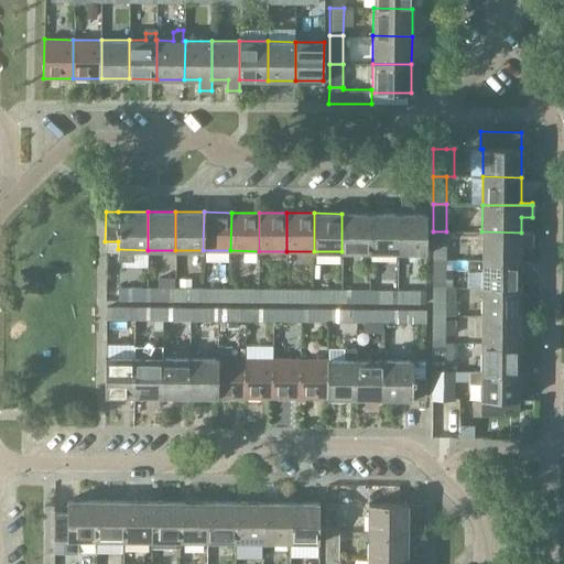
[(369,252),(370,214),(342,214),(342,251),(369,252)]
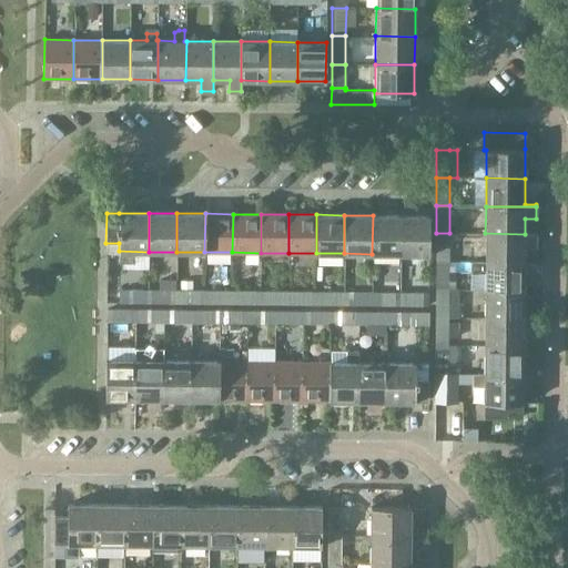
[(399,254),(401,215),(373,215),(372,254),(399,254)]
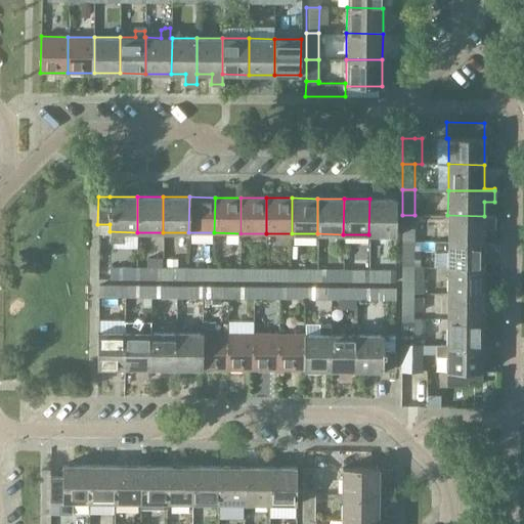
[(396,234),(396,199),(369,199),(368,234),(396,234)]
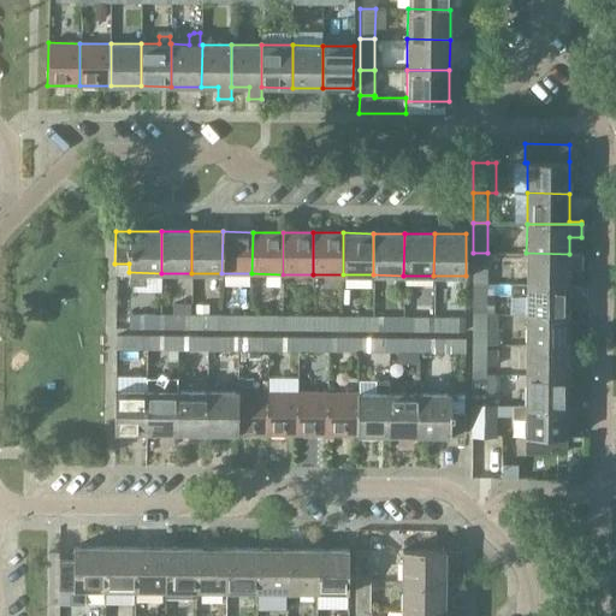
[(486,284),(487,253),(473,253),(472,284),(486,284)]
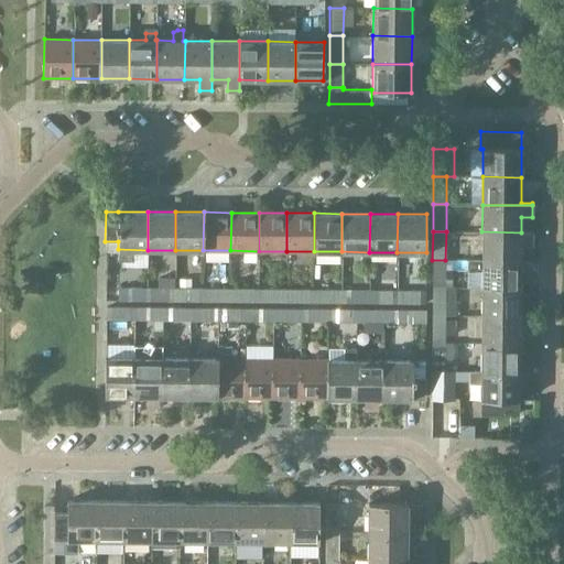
[(532,232),(521,232),(481,231),(481,260),(520,260),(520,246),(532,246),(532,232)]
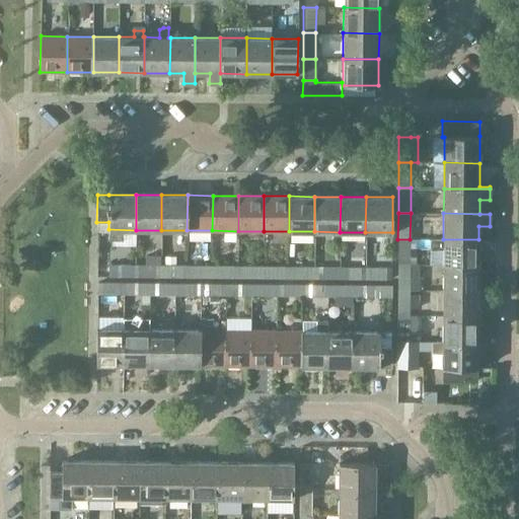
[(410,264),(410,239),(397,239),(397,264),(410,264)]
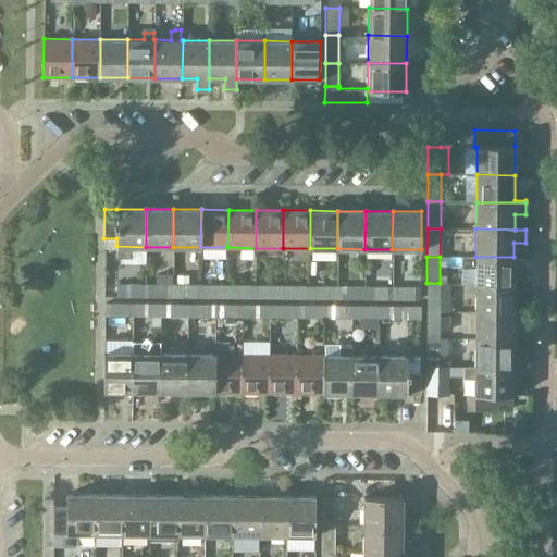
[(514,257),(475,257),(462,257),(462,268),(475,268),(475,284),(514,284),(514,257)]
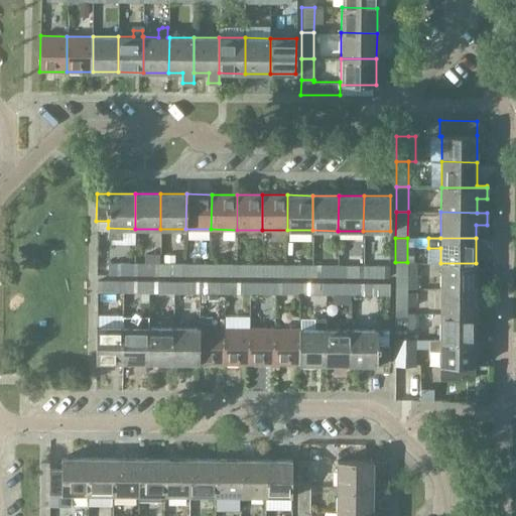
[(407,288),(407,262),(395,262),(395,288),(407,288)]
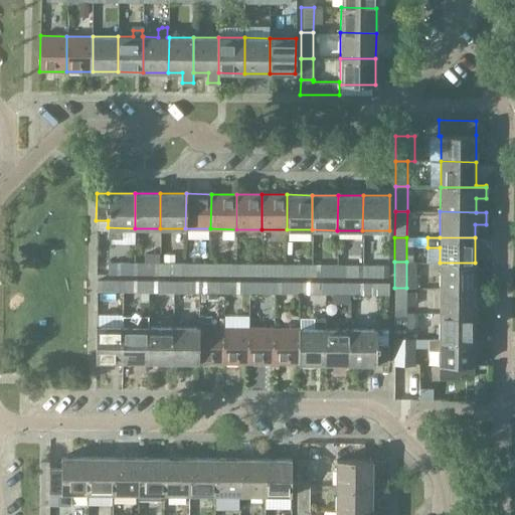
[(134,275),(134,263),(108,263),(109,275),(134,275)]
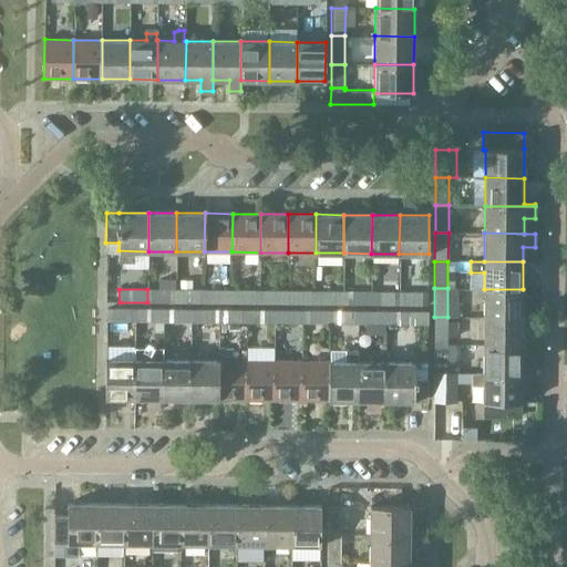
[(176,302),(176,289),(147,289),(147,302),(176,302)]
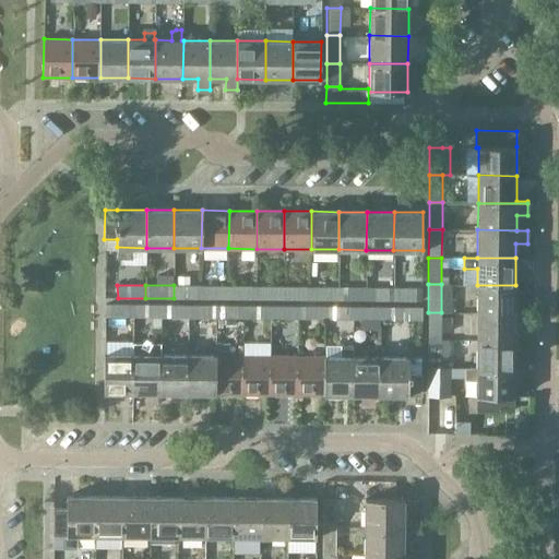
[(201,298),(201,285),(174,285),(174,298),(201,298)]
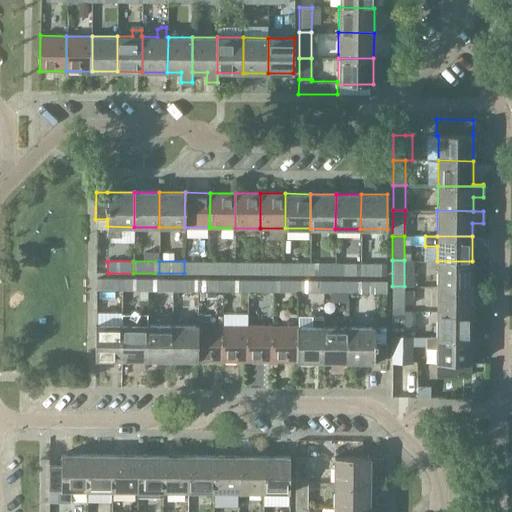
[(209,273),(209,262),(184,261),(184,273),(209,273)]
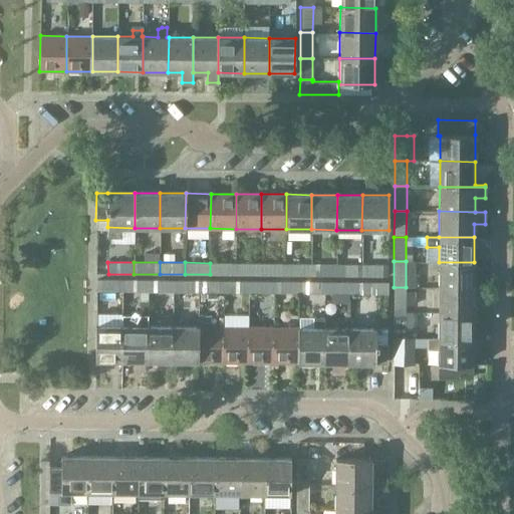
[(474,287),(474,262),(439,262),(439,287),(474,287)]
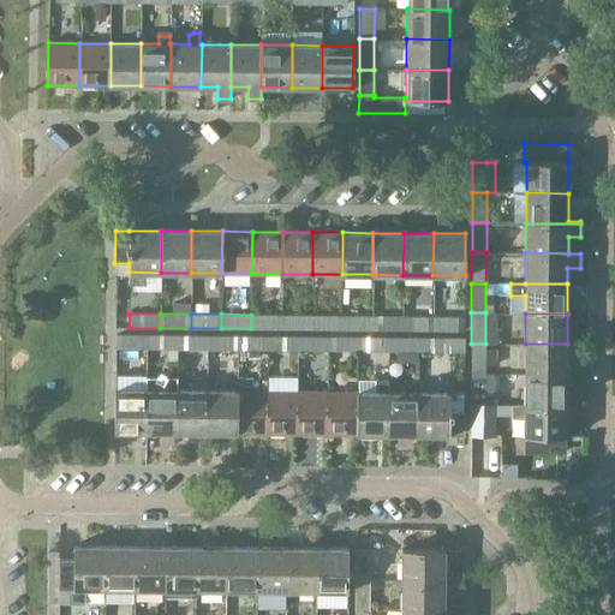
[(281,328),(281,315),(251,315),(251,328),(281,328)]
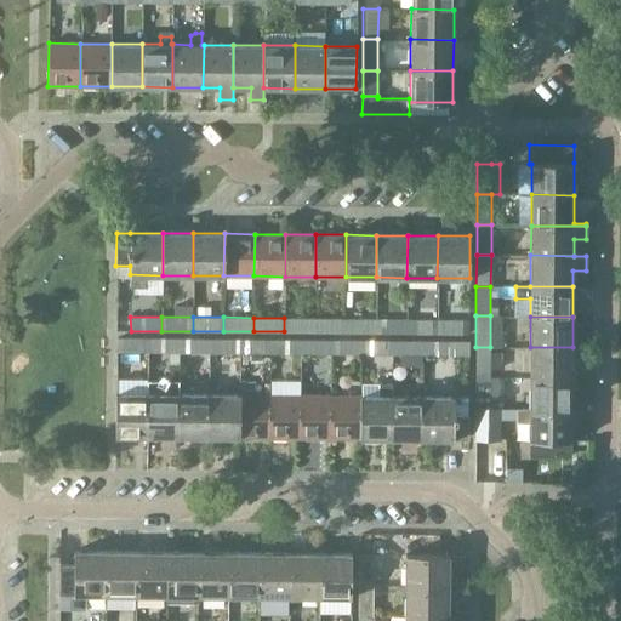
[(314,332),(314,318),(284,318),(284,331),(314,332)]
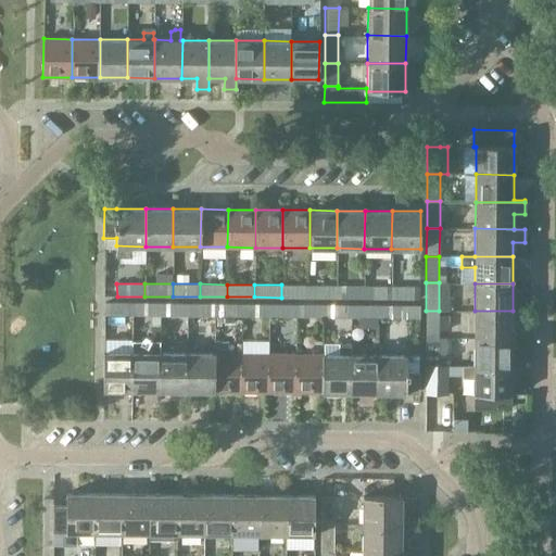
[(310,298),(310,285),(281,285),(281,298),(310,298)]
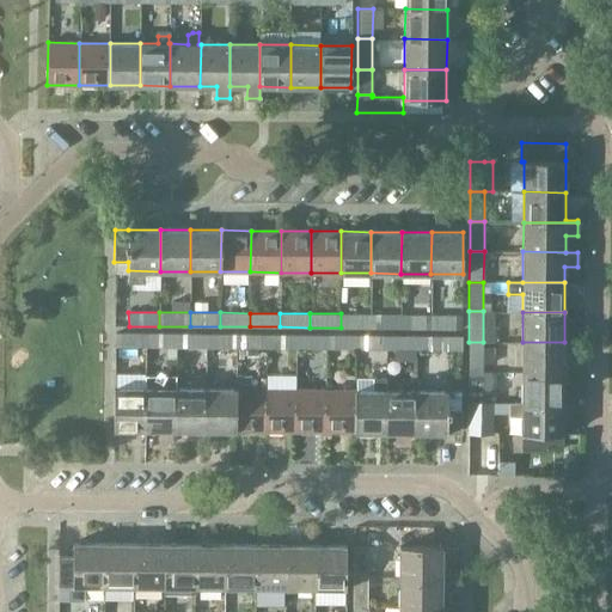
[(371,328),(371,314),(341,313),(341,328),(371,328)]
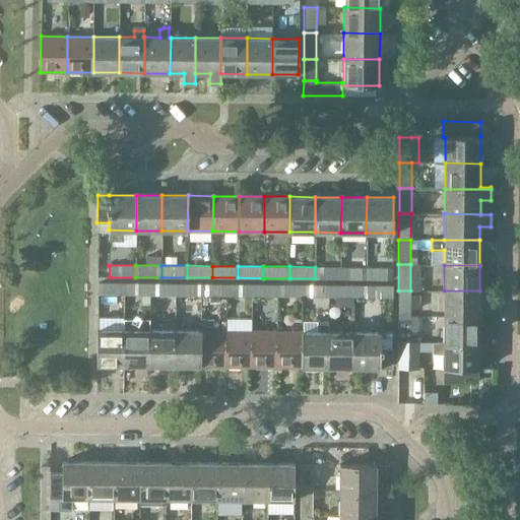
[(340,278),(340,267),(315,267),(315,278),(340,278)]
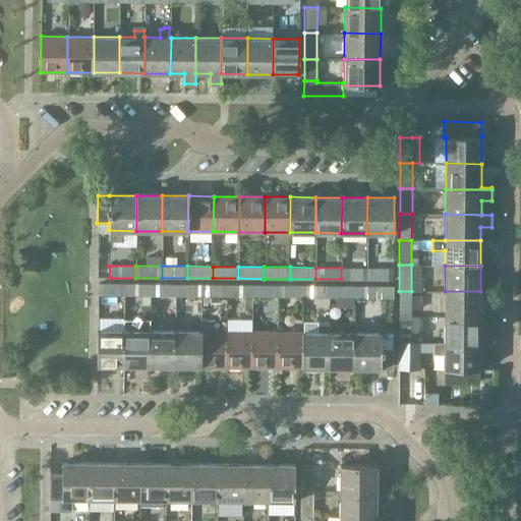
[(366,279),(366,268),(341,268),(341,279),(366,279)]
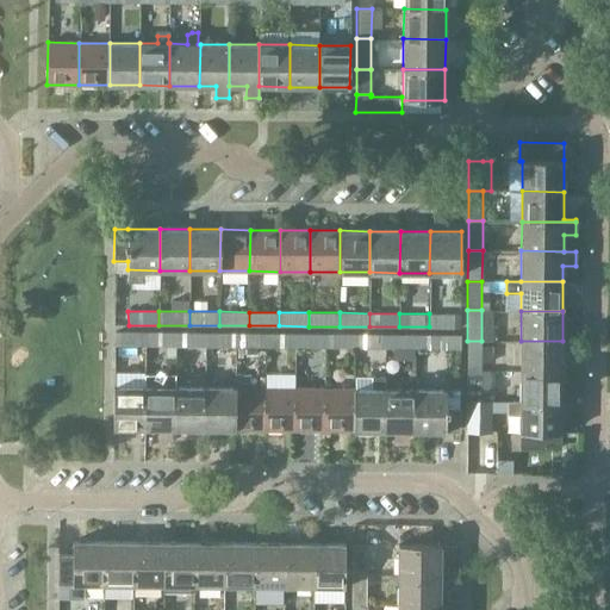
[(429,327),(454,327),(454,313),(429,313),(429,327)]
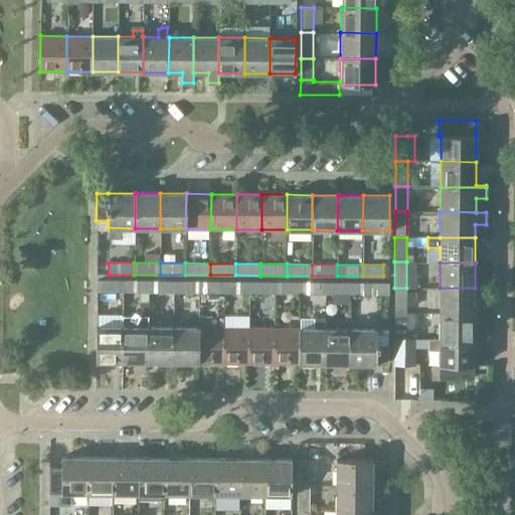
[(122,293),(123,280),(96,280),(96,292),(122,293)]
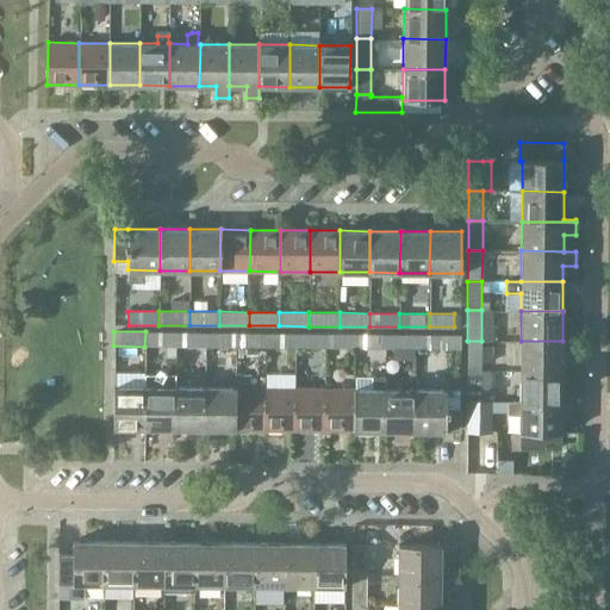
[(175,347),(175,331),(145,331),(144,347),(175,347)]
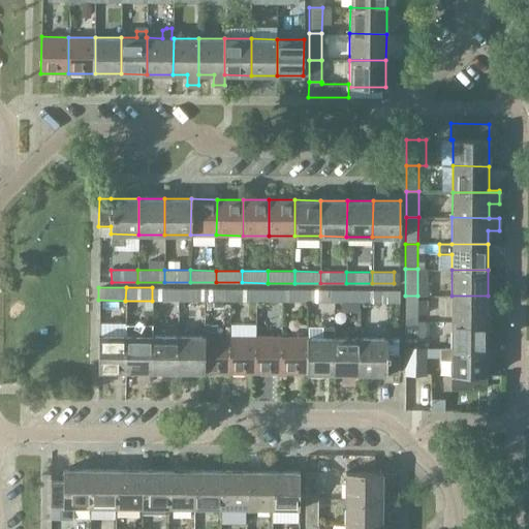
[(178,301),(178,288),(152,287),(152,301),(178,301)]
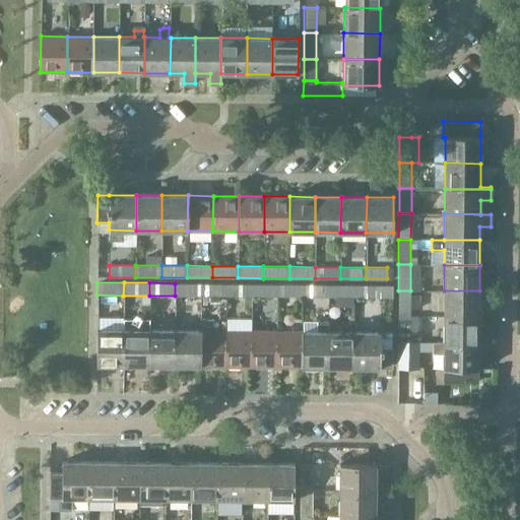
[(200,296),(200,283),(175,283),(175,296),(200,296)]
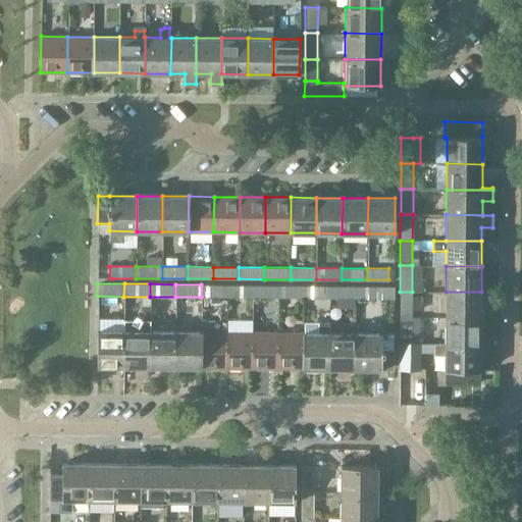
[(226,298),(226,284),(201,284),(201,297),(226,298)]
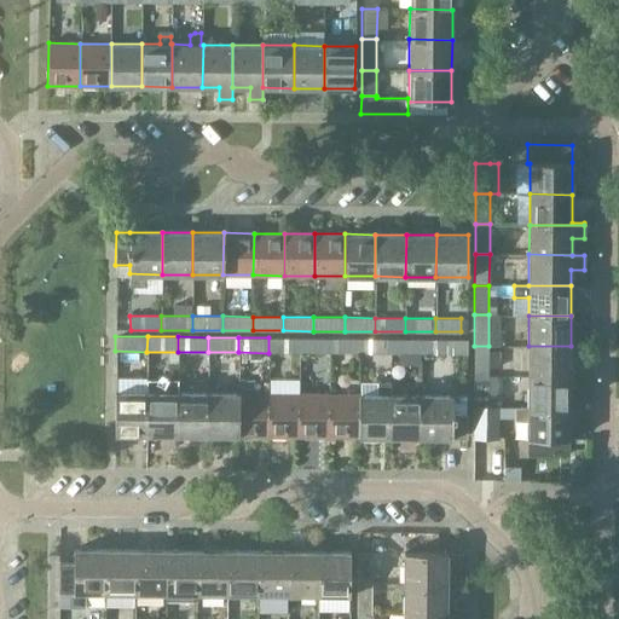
[(300,353),(300,339),(268,337),(268,353),(300,353)]
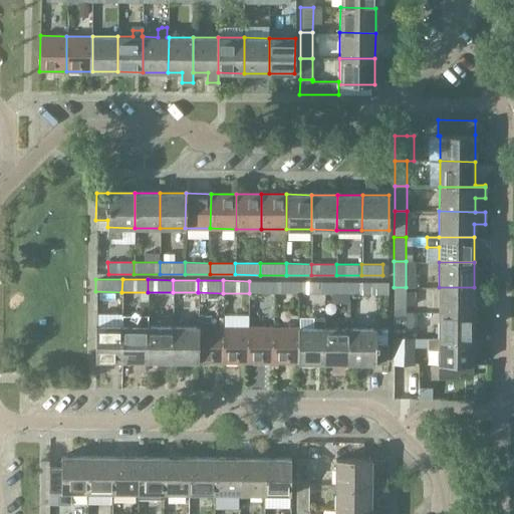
[(273,293),(273,281),(249,281),(249,293),(273,293)]
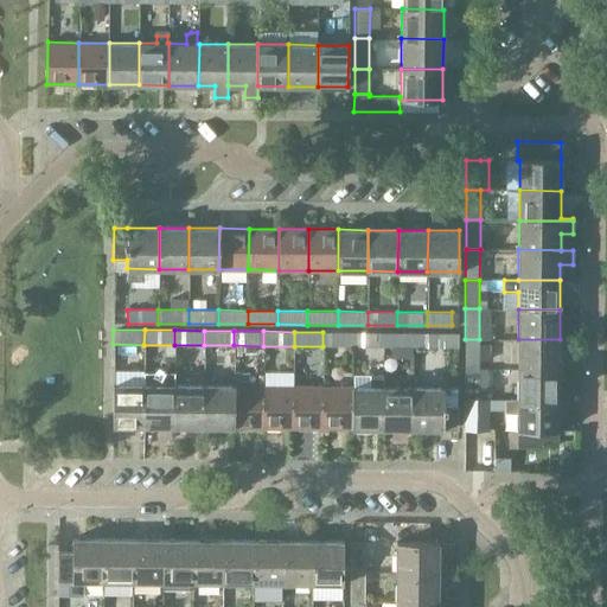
[(353,346),(353,332),(323,332),(323,346),(353,346)]
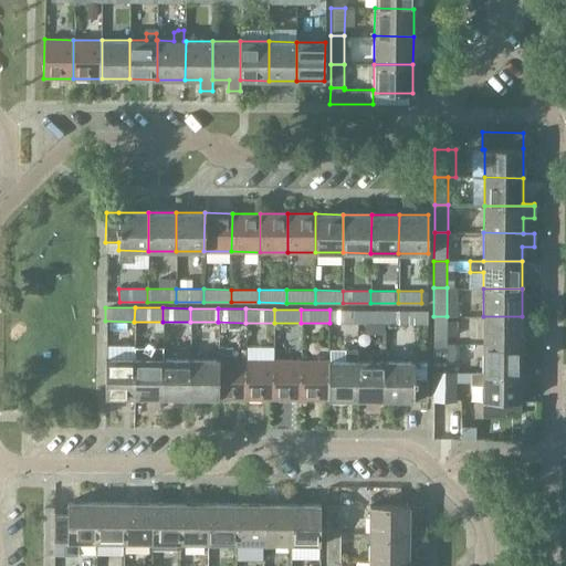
[(357,323),(357,311),(329,310),(329,323),(357,323)]
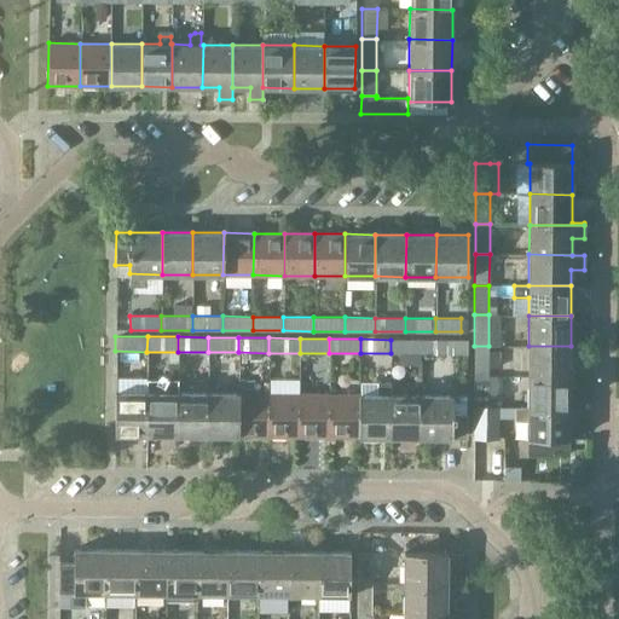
[(422,354),(422,340),(391,340),(391,353),(422,354)]
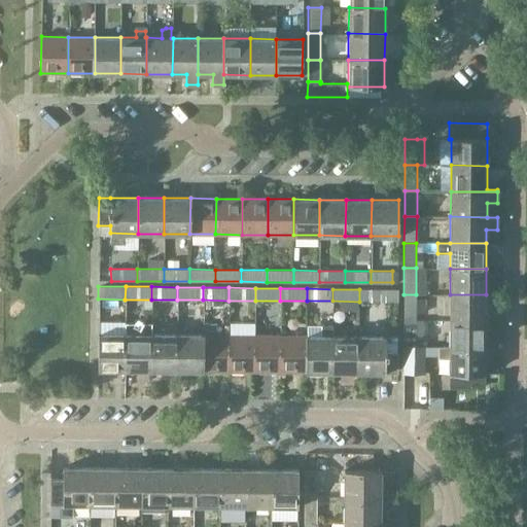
[(397,289),(380,289),(359,289),(359,302),(397,302),(397,289)]
